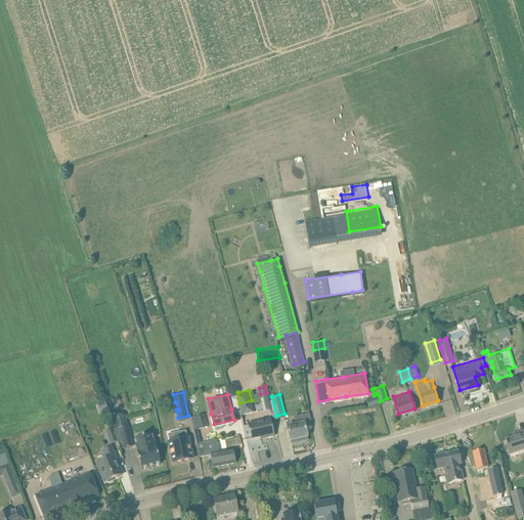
[(291,438),(291,437),(292,440),(302,438),(302,435),(308,434),(305,421),(311,420),(309,410),(294,414),(296,422),(287,424),(291,438)]
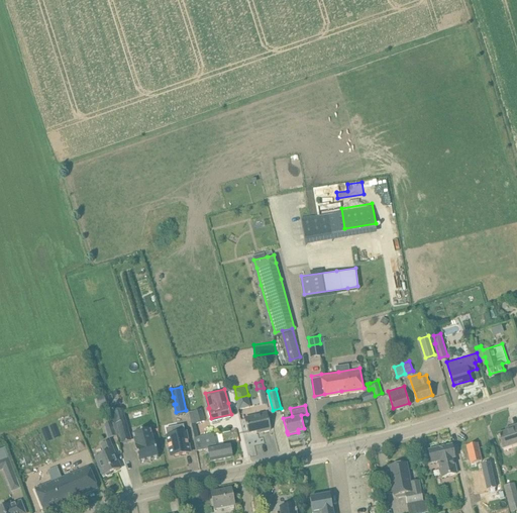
[(111,409),(114,420),(116,419),(125,417),(122,406),(111,409)]
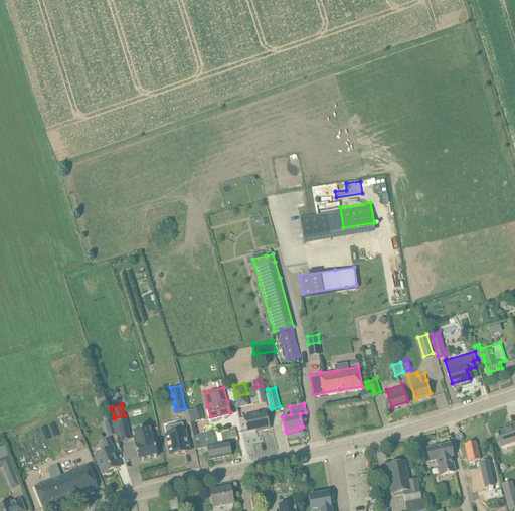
[(195,418),(203,416),(200,404),(192,406),(195,418)]
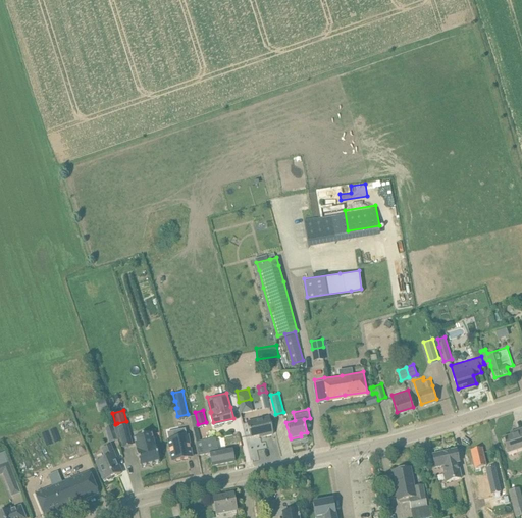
[(269,414),(247,419),(251,434),(263,431),(263,433),(273,431),(269,414)]
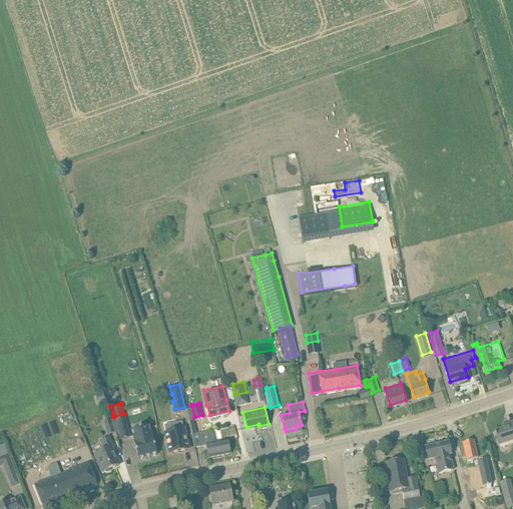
[(130,433),(124,414),(115,416),(121,436),(130,433)]
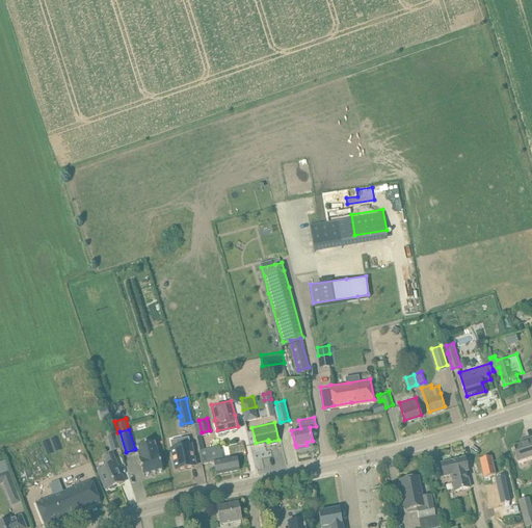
[(107,434),(111,448),(118,446),(118,445),(120,445),(115,431),(107,434)]
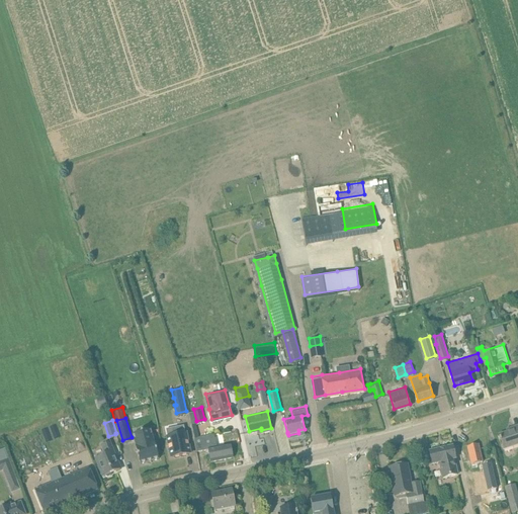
[(500,435),(499,435),(500,438),(501,437),(504,446),(517,440),(517,422),(513,424),(506,427),(507,429),(499,432),(500,435)]
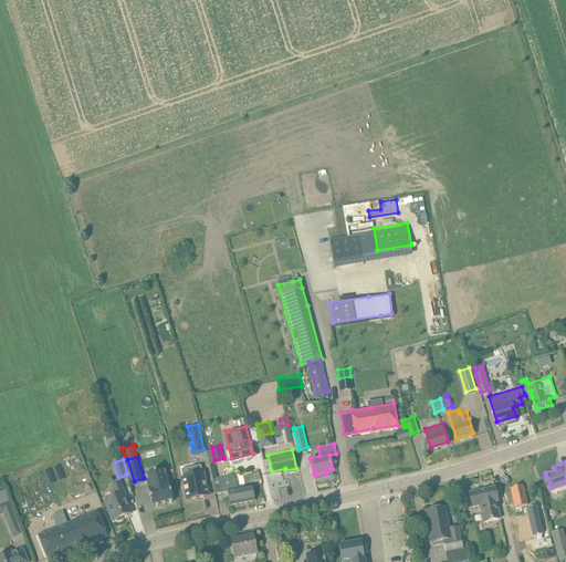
[(184,475),(182,475),(187,497),(196,495),(199,495),(208,492),(207,484),(206,484),(206,479),(203,470),(202,470),(200,462),(196,464),(188,466),(189,474),(184,475)]
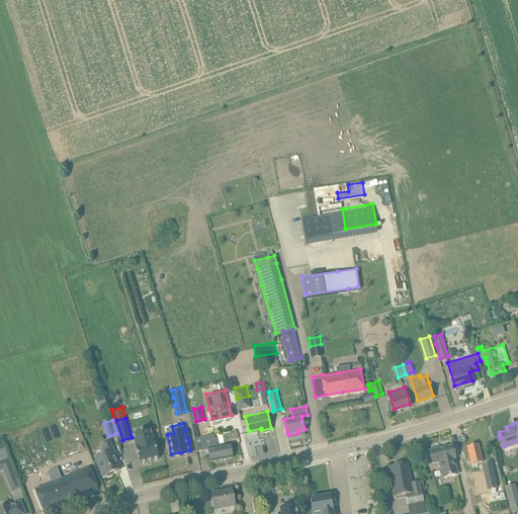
[(136,443),(141,460),(159,455),(154,438),(151,426),(133,431),(136,443)]
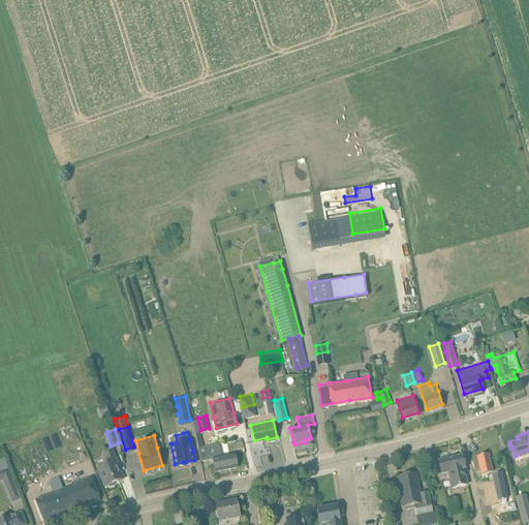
[(198,444),(200,458),(213,456),(216,468),(238,464),(235,451),(221,454),(219,440),(198,444)]
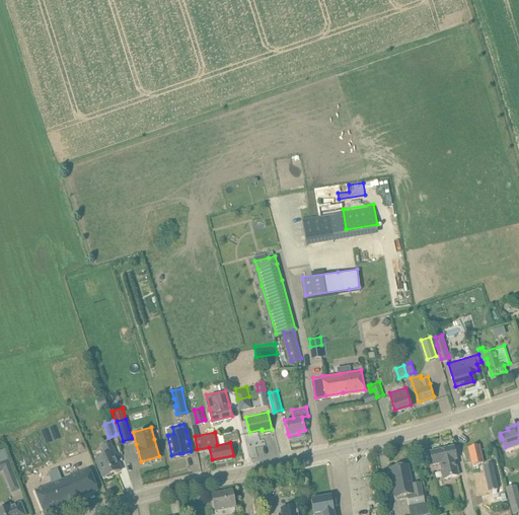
[(468,445),(466,445),(470,461),(471,461),(472,465),(483,462),(492,460),(491,455),(490,456),(487,441),(485,441),(484,437),(467,441),(468,445)]
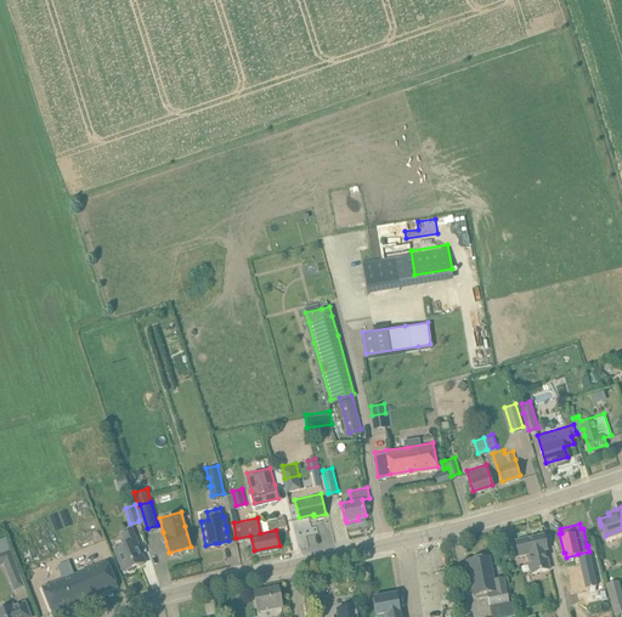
[(124,569),(126,567),(129,569),(134,567),(134,564),(145,560),(131,526),(123,530),(128,541),(116,545),(124,569)]
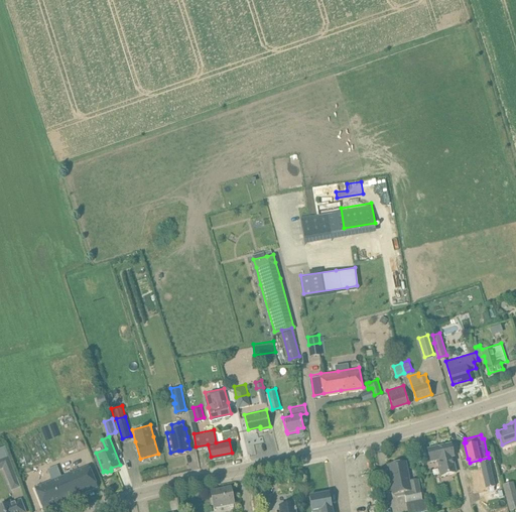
[(450,441),(427,446),(430,459),(437,458),(441,473),(456,470),(452,454),(454,454),(450,441)]
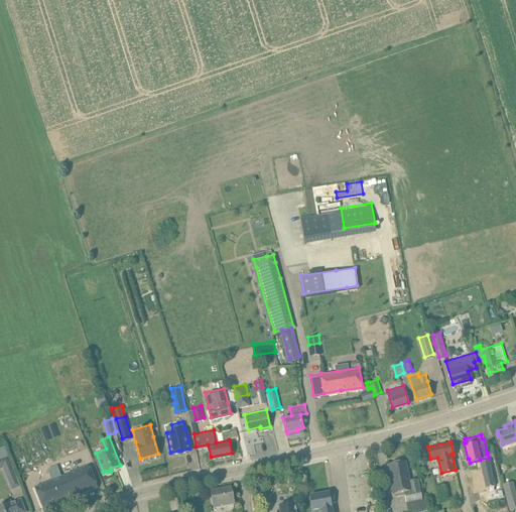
[(0,457),(8,477),(12,487),(19,484),(8,454),(0,457)]
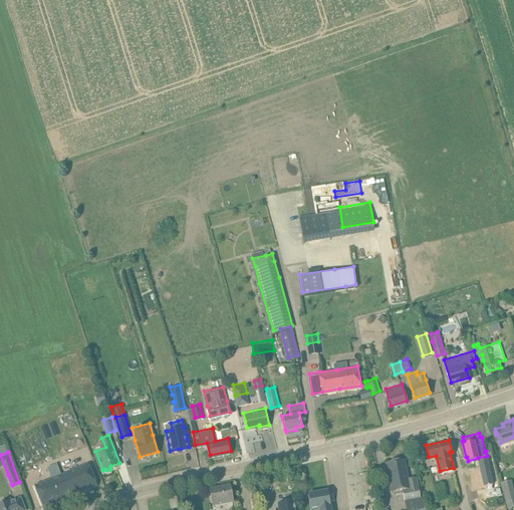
[(487,456),(478,458),(484,483),(493,482),(487,456)]
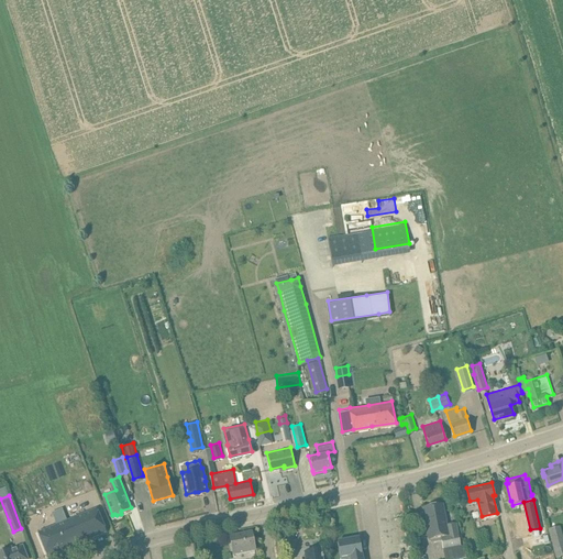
[(442,502),(423,505),(429,537),(441,534),(443,546),(460,543),(456,521),(446,523),(442,502)]
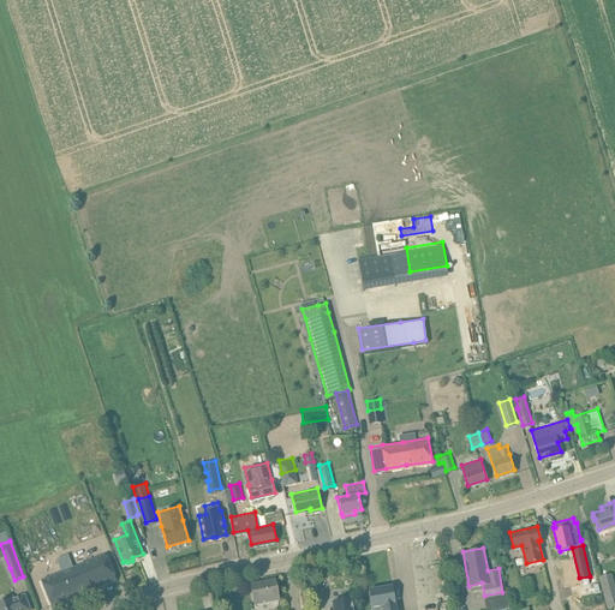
[(63,569),(41,578),(52,604),(117,578),(106,551),(73,564),(63,569)]
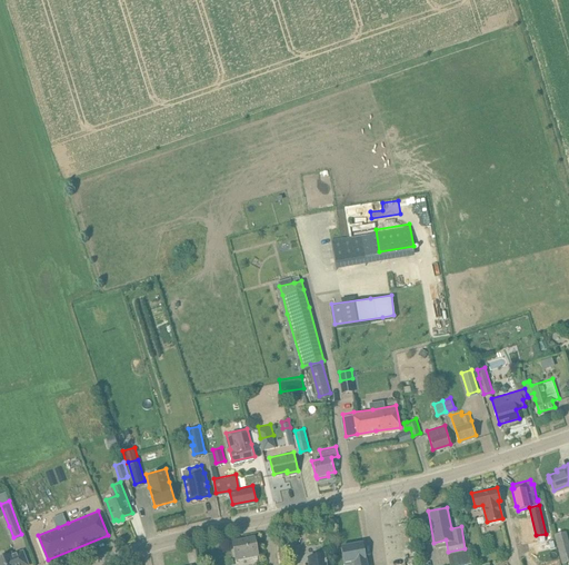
[(568,544),(565,529),(556,532),(562,559),(568,557),(568,544)]
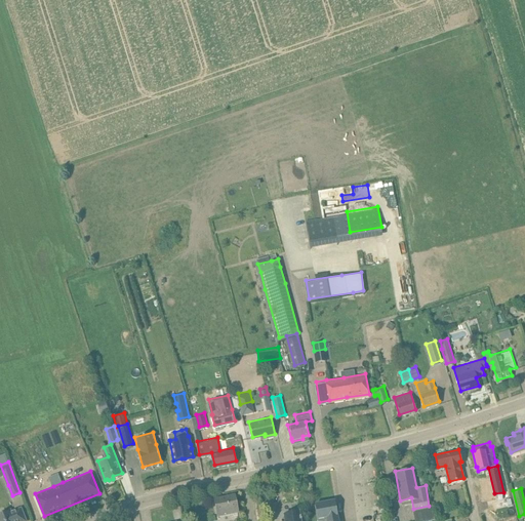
[(235,493),(214,497),(217,514),(238,510),(235,493)]
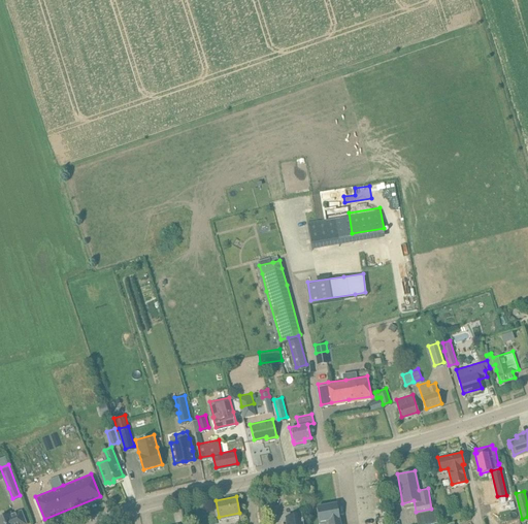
[(337,501),(317,505),(320,523),(339,523),(339,517),(337,501)]
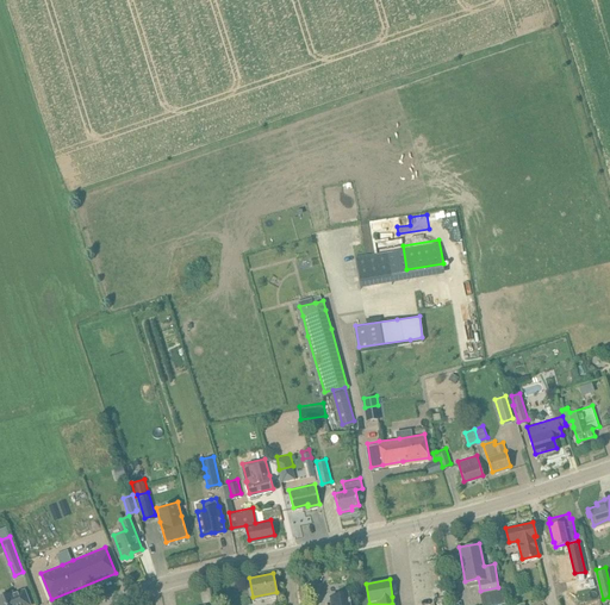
[(0,594),(0,604),(20,604),(29,602),(24,588),(12,593),(11,591),(0,594)]
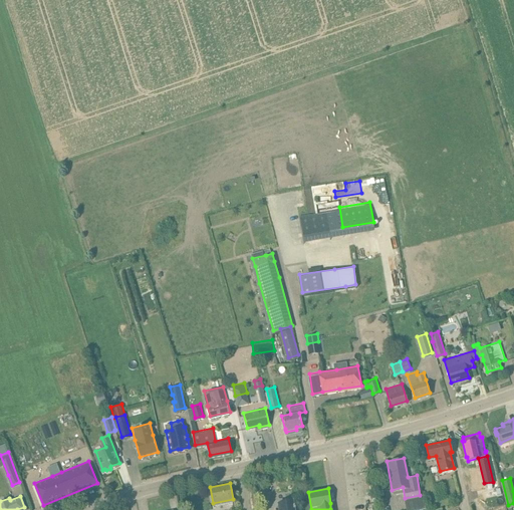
[(294,509),(293,499),(278,501),(279,508),(276,508),(276,509),(294,509)]
